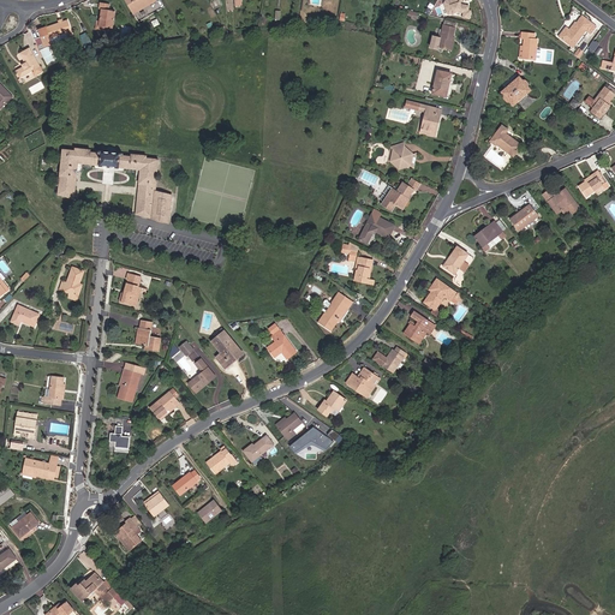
[(155,1),(154,0),(125,0),(133,15),(155,1)]
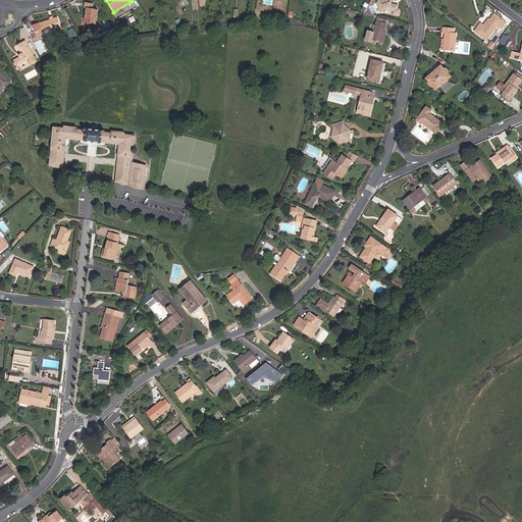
[(388,15),(401,16),(401,14),(399,4),(392,3),(392,1),(392,0),(378,0),(376,0),(378,12),(381,12),(387,11),(388,15)]
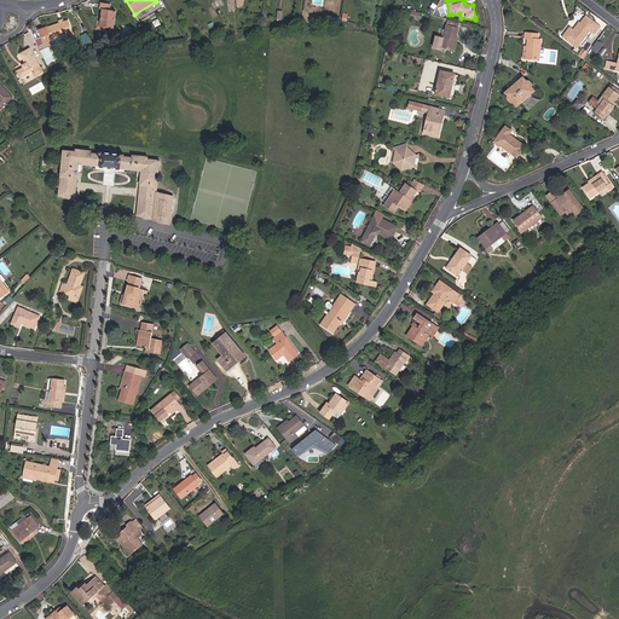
[(100,10),(103,10),(100,22),(100,27),(105,27),(113,29),(116,12),(109,11),(110,5),(100,3),(100,10)]
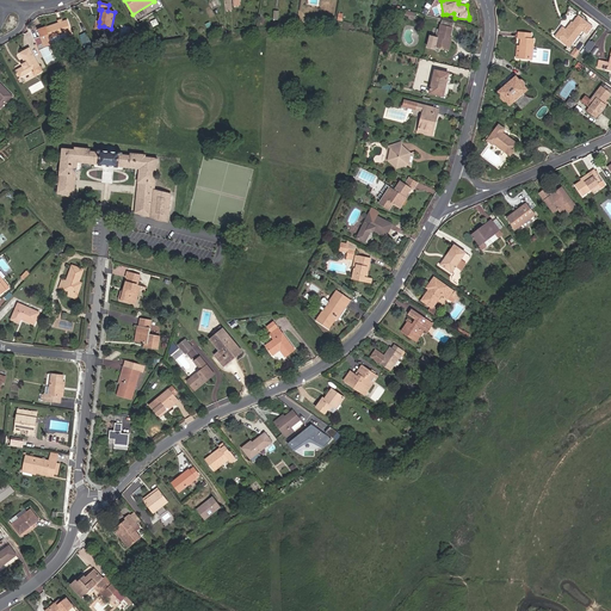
[(586,34),(591,26),(578,17),(573,23),(572,23),(566,30),(562,28),(556,36),(569,47),(582,30),(586,34)]
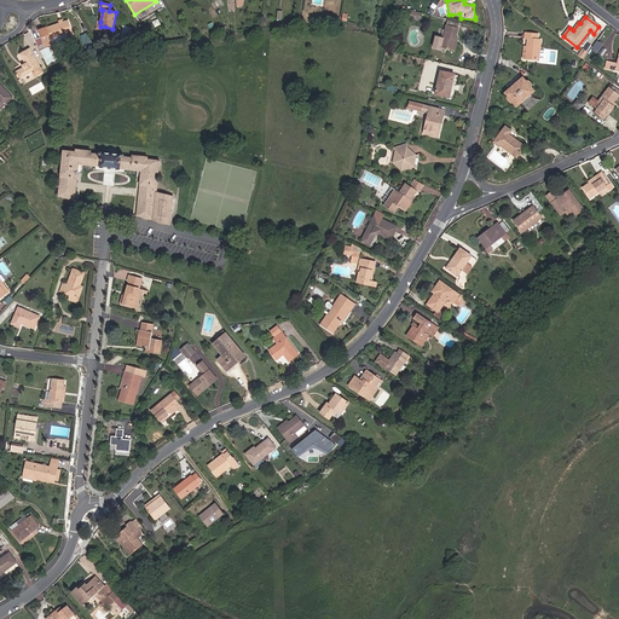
[(46,30),(40,32),(44,41),(45,45),(51,42),(50,40),(71,32),(68,22),(45,29),(46,30)]
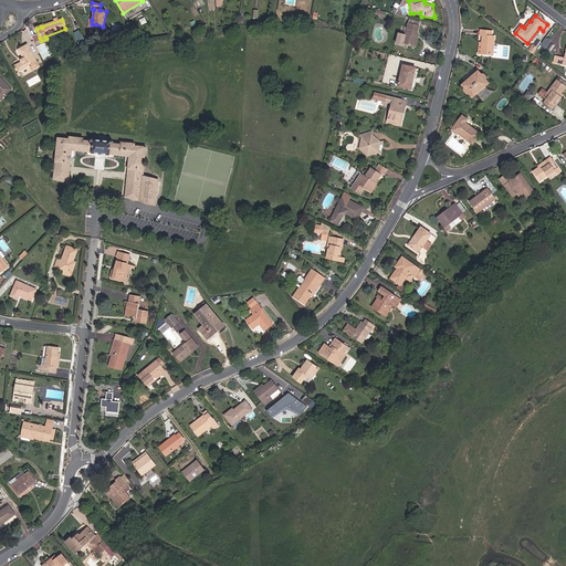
[(404,35),(401,34),(398,44),(402,45),(404,43),(413,45),(416,34),(419,25),(408,23),(406,32),(405,32),(404,35)]
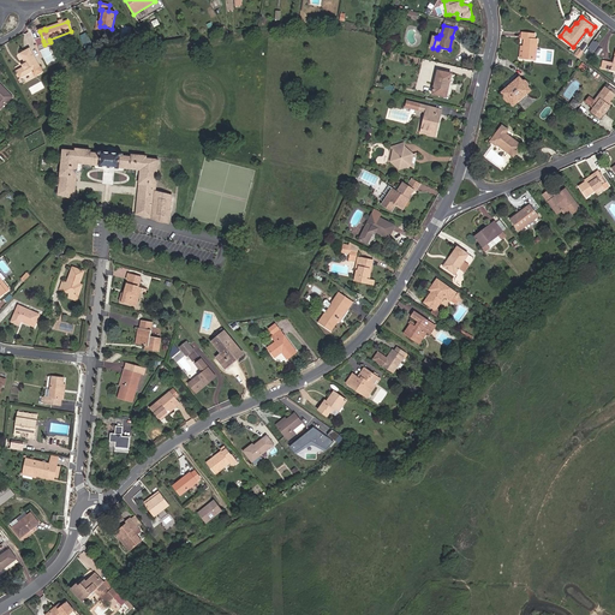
[(54,42),(72,36),(71,31),(49,40),(51,42),(53,42),(54,42)]
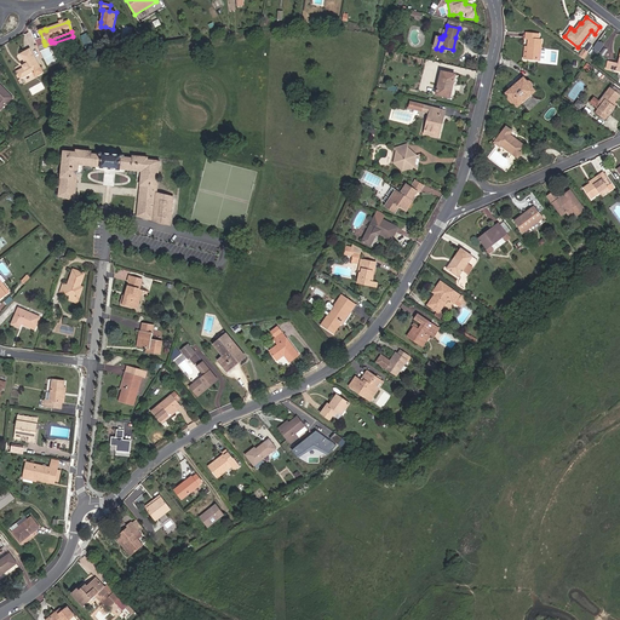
[(539,40),(539,35),(527,34),(526,39),(528,39),(527,59),(540,61),(541,40),(539,40)]
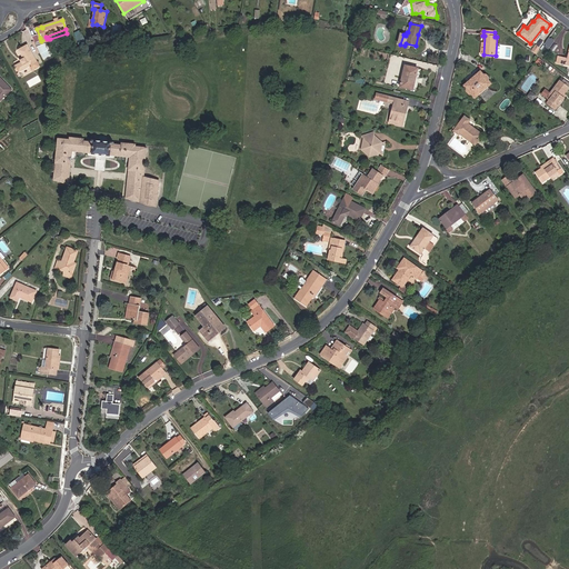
[(549,49),(555,40),(549,37),(543,46),(549,49)]
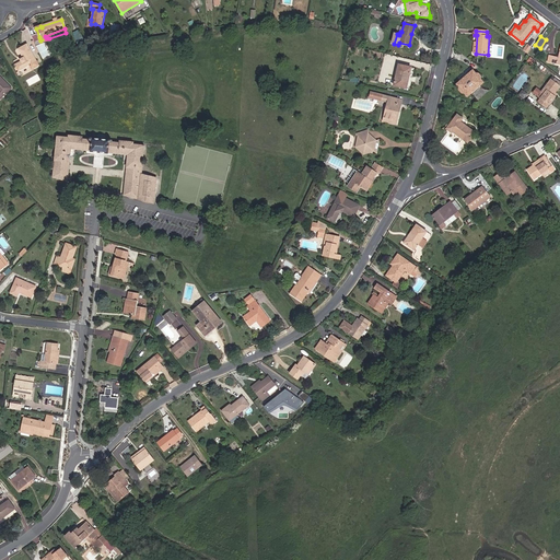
[(32,41),(38,56),(41,56),(36,46),(34,41),(32,41)]
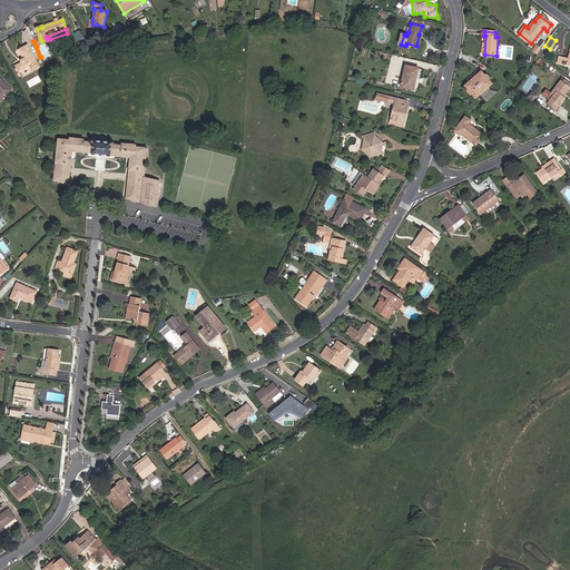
[(35,71),(40,68),(28,46),(18,51),(22,60),(20,61),(21,64),(15,67),(18,75),(30,68),(31,67),(35,71)]
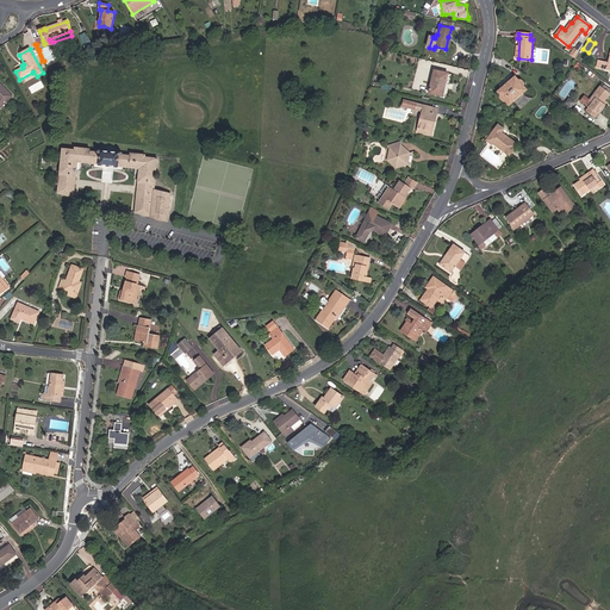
[(609,70),(609,54),(608,62),(599,61),(598,68),(609,70)]
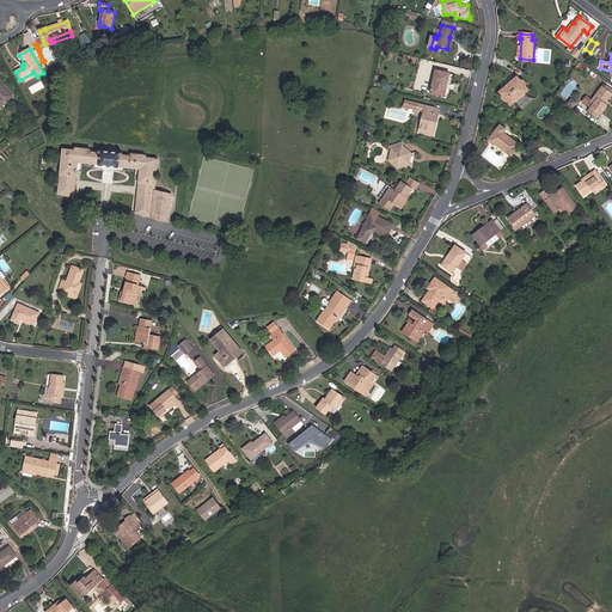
[(444,97),(447,97),(452,74),(450,74),(435,71),(430,93),(444,97)]
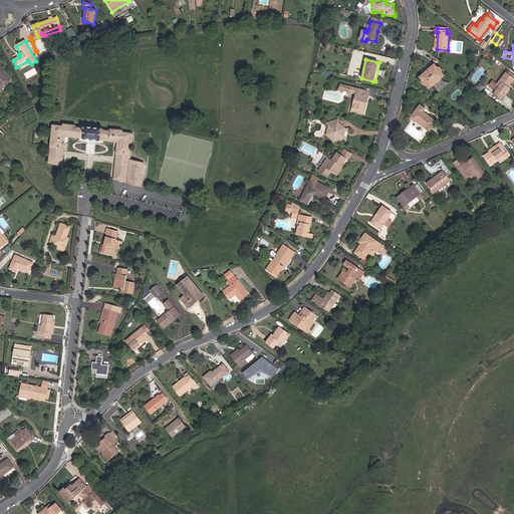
[(437,67),(434,64),(419,77),(422,80),(422,83),(424,85),(426,85),(429,88),(444,75),(441,72),(442,70),(440,68),(437,67)]
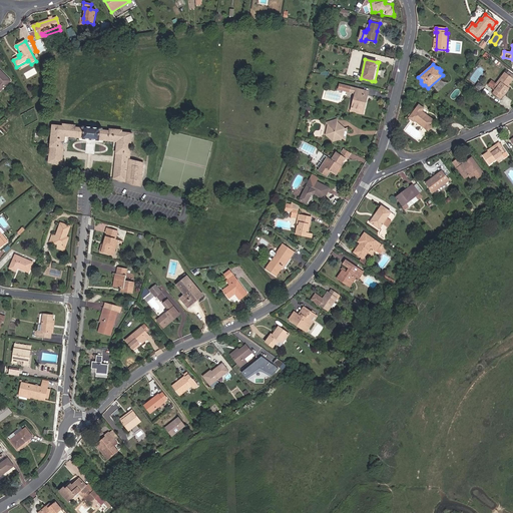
[(10,81),(0,70),(0,89),(1,90),(10,81)]
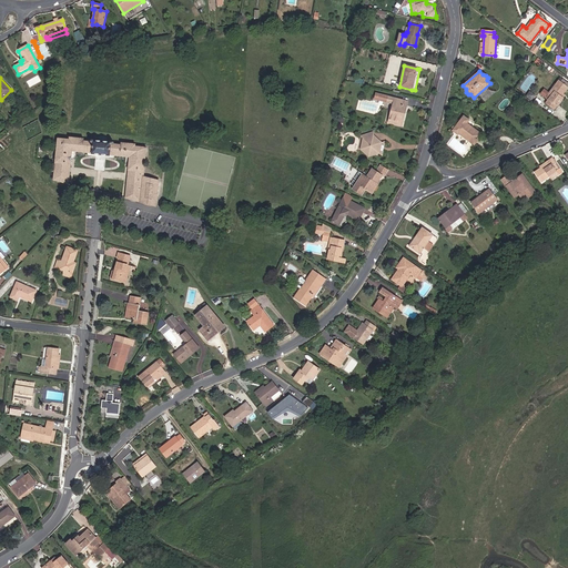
[(563,93),(567,88),(559,81),(549,93),(544,90),(540,94),(548,100),(546,103),(555,109),(561,99),(559,98),(563,93)]
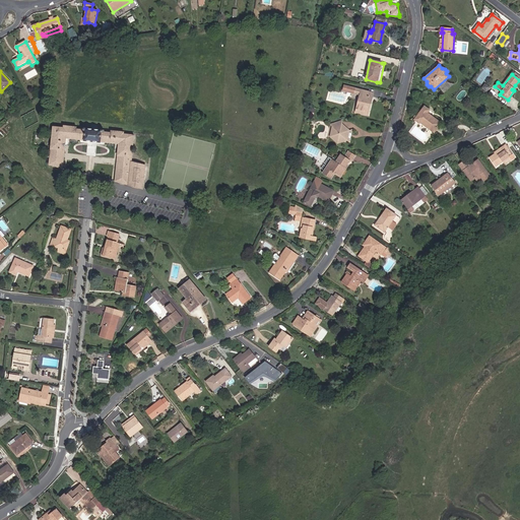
[(364,94),(365,90),(343,85),(342,90),(360,94),(355,113),(366,115),(369,102),(371,102),(372,96),(364,94)]
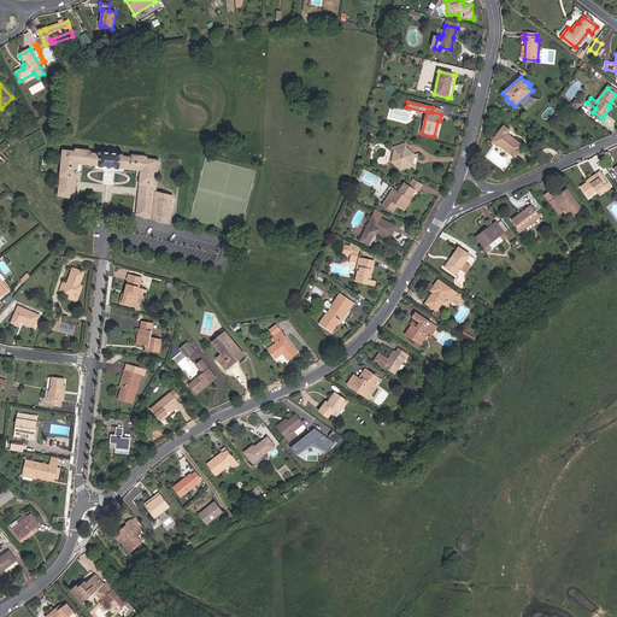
[(506,134),(509,130),(504,127),(492,142),(498,146),(498,145),(515,157),(523,146),(506,134)]
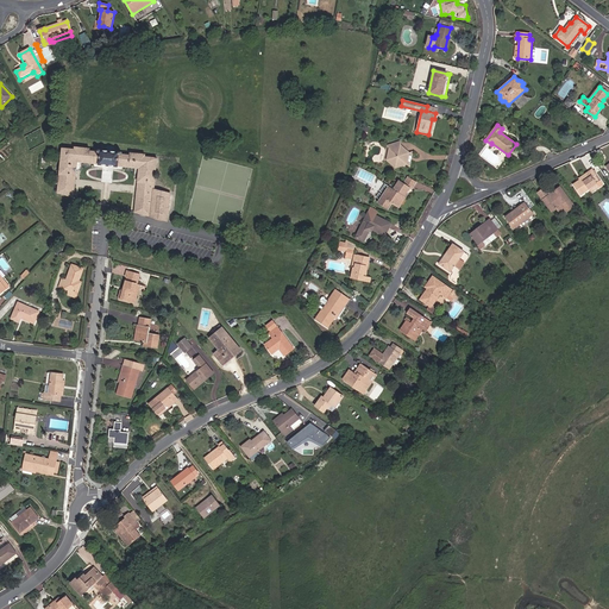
[(409,154),(400,145),(390,149),(388,161),(395,168),(407,164),(409,165),(409,163),(412,156),(412,152),(409,154)]
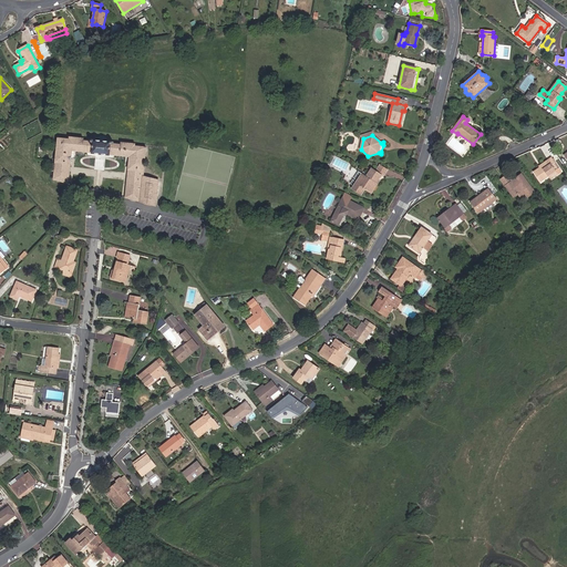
[(58,138),(54,179),(69,183),(72,151),(74,151),(101,154),(127,156),(129,157),(125,197),(156,206),(158,181),(143,175),(145,147),(135,146),(135,144),(121,142),(121,144),(114,144),(114,143),(114,142),(113,142),(113,141),(112,141),(111,142),(94,141),(94,140),(93,140),(93,138),(92,138),(92,140),(91,140),(91,141),(83,141),(84,138),(70,136),(69,136),(69,137),(68,137),(66,137),(66,138),(66,140),(58,138)]
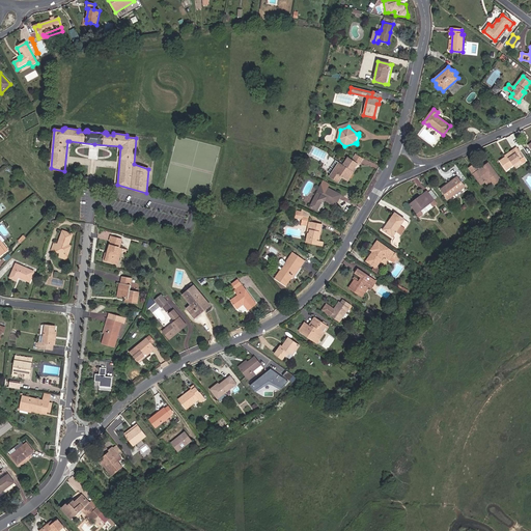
[(499,161),(506,170),(513,165),(513,164),(521,160),(524,157),(516,147),(504,156),(505,157),(499,161)]
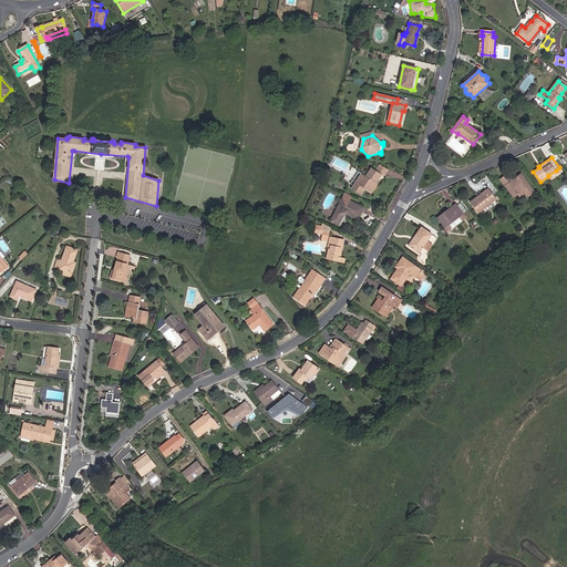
[(388,169),(380,165),(375,171),(382,175),(383,176),(388,169)]
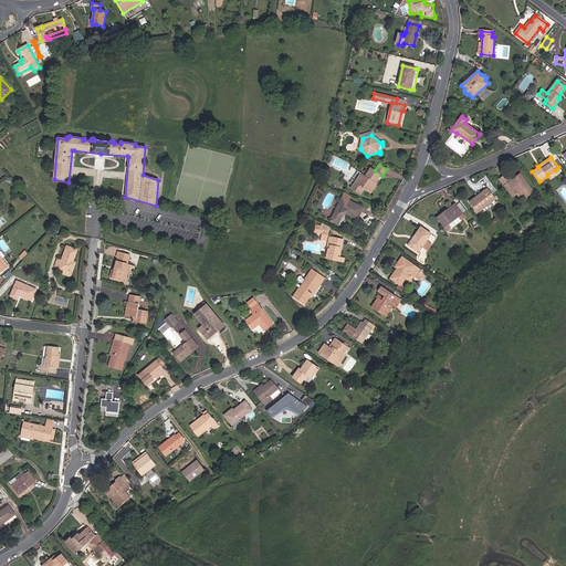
[(370,168),(365,176),(362,174),(357,179),(356,181),(355,182),(353,185),(352,187),(360,194),(364,188),(367,190),(374,181),(376,184),(381,175),(375,170),(370,168)]
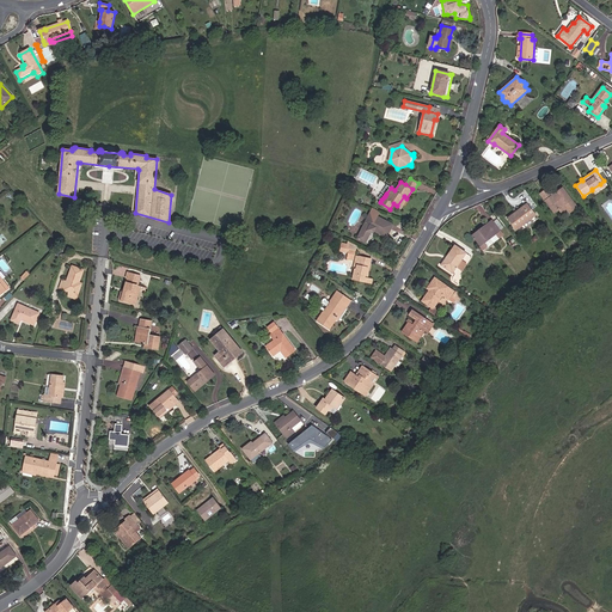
[(558,195),(554,199),(552,196),(548,189),(540,194),(555,212),(558,209),(562,213),(567,209),(570,213),(576,207),(563,189),(556,194),(558,195)]
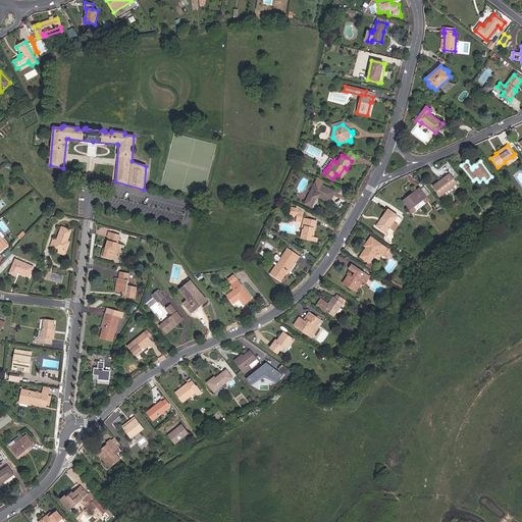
[(342,177),(348,169),(347,169),(345,167),(338,175),(342,177)]
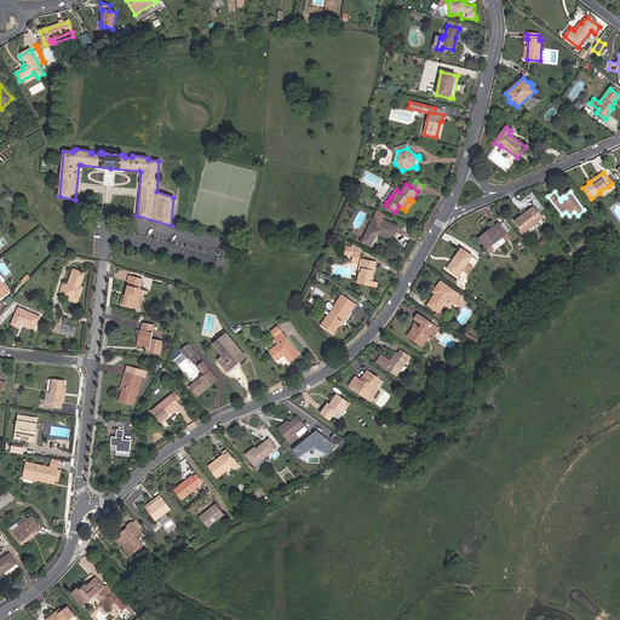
[(543,218),(534,207),(515,222),(523,233),(543,218)]
